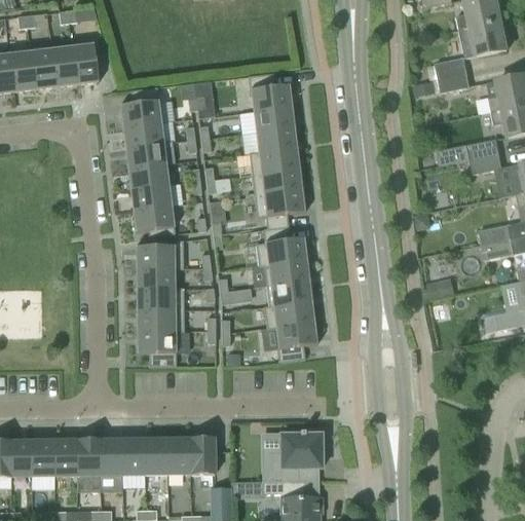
[(457,15),(459,28),(501,20),(497,0),(465,0),(469,13),(457,15)]
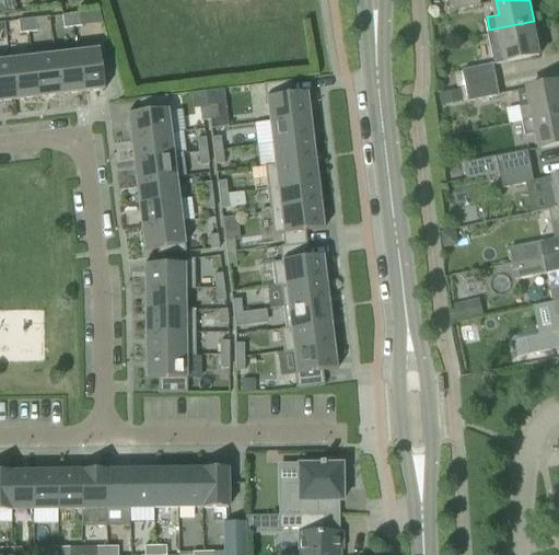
[(81,22),(80,10),(71,11),(72,23),(81,22)]
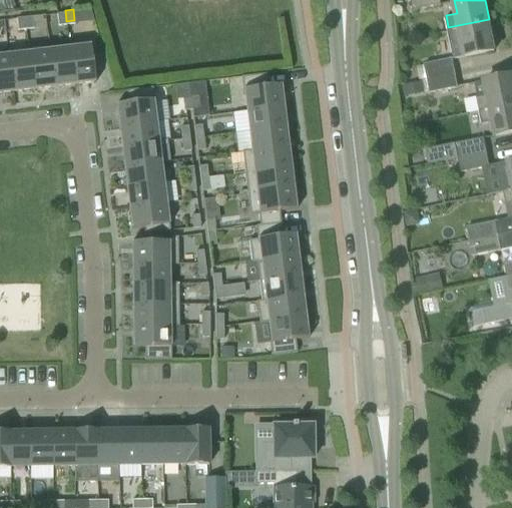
[(66,21),(65,10),(57,10),(59,22),(66,21)]
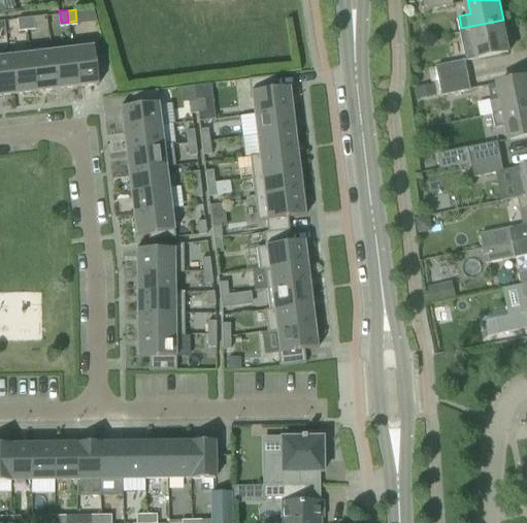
[(35,26),(33,13),(26,14),(27,27),(35,26)]
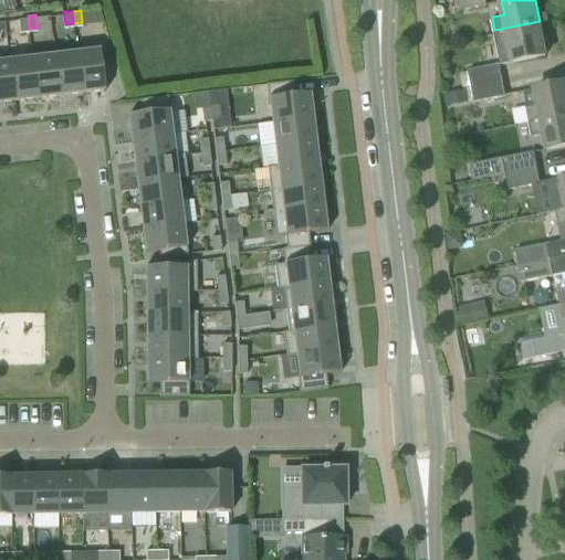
[(29,29),(28,16),(19,17),(20,30),(29,29)]
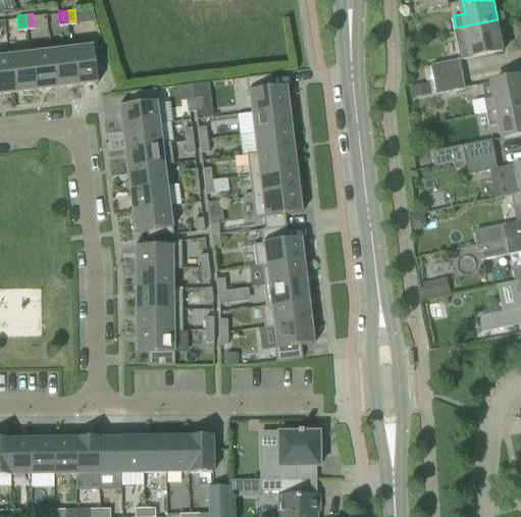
[(498,19),(456,28),(462,56),(504,48),(498,19)]
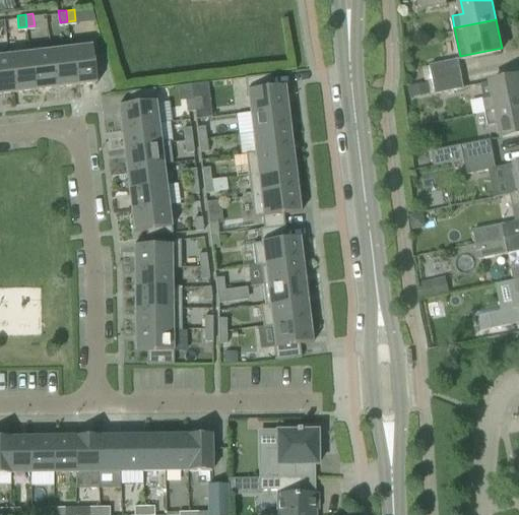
[(96,81),(91,42),(90,43),(90,44),(70,46),(74,82),(94,80),(94,81),(96,81)]
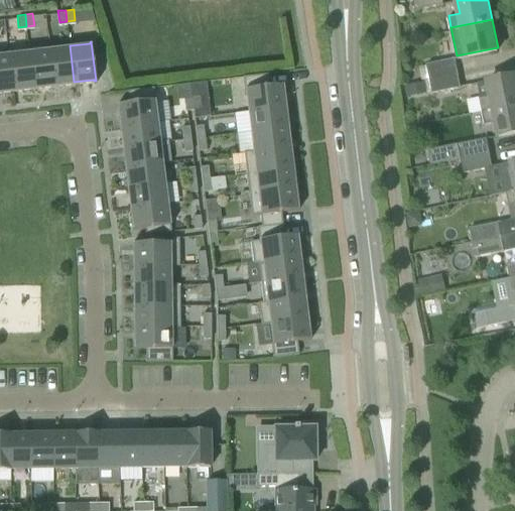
[(74,82),(70,45),(49,48),(53,84),(74,82)]
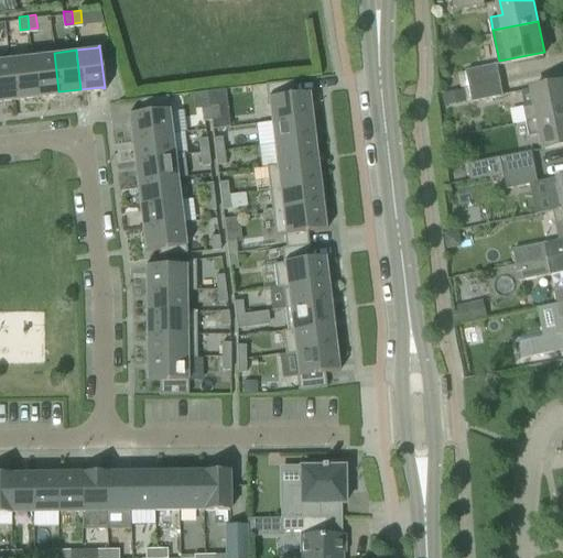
[(58,91),(54,53),(32,55),(36,95),(58,91)]
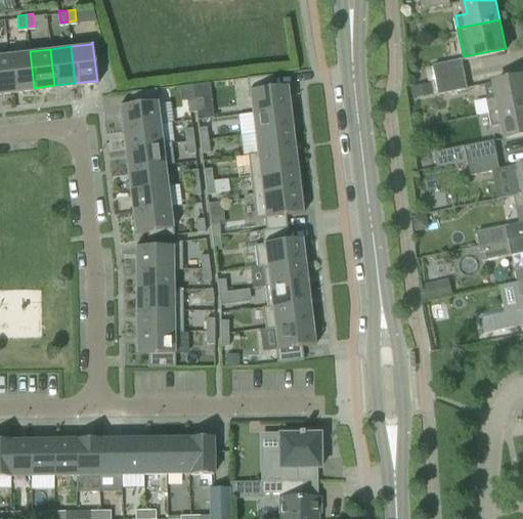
[(34,88),(30,51),(9,53),(13,90),(34,88)]
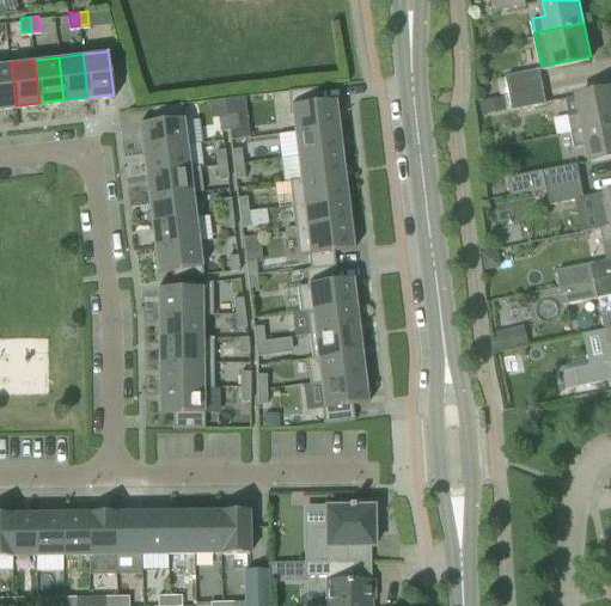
[(0,106),(16,105),(11,62),(0,63),(0,106)]
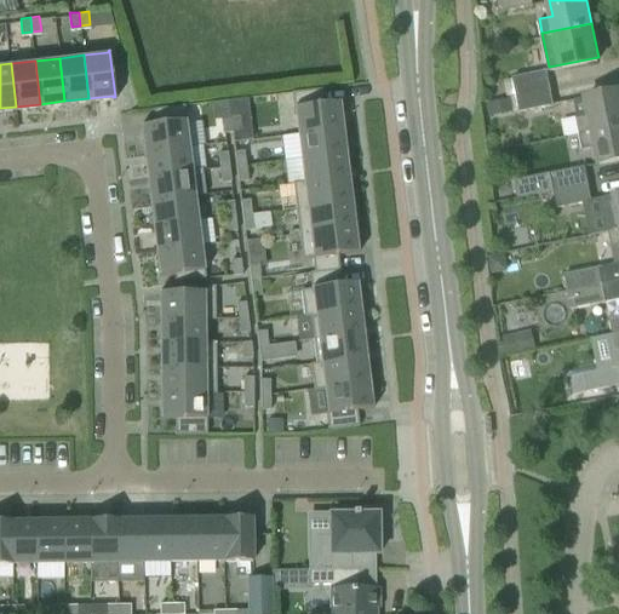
[(513,74),(516,91),(551,84),(548,67),(513,74)]
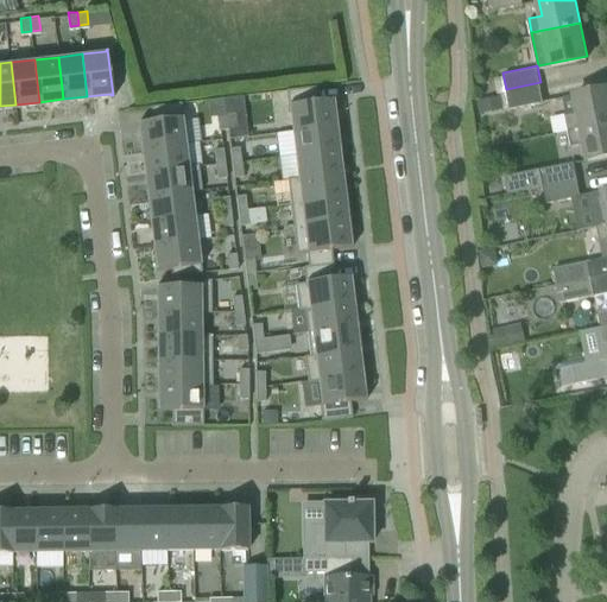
[(541,82),(506,89),(510,106),(544,99),(541,82)]
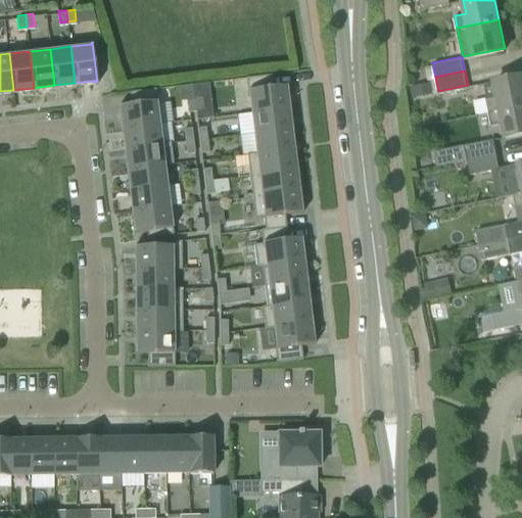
[(288,105),(286,86),(287,86),(287,84),(274,86),(272,73),(246,76),(248,90),(249,90),(252,110),(288,105)]
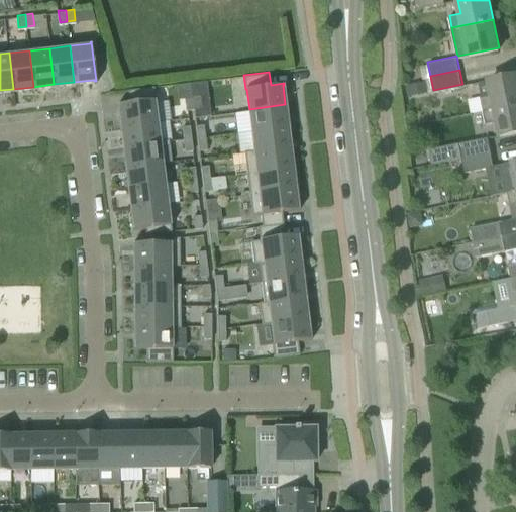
[(515,72),(478,81),(484,108),(515,101),(515,72)]
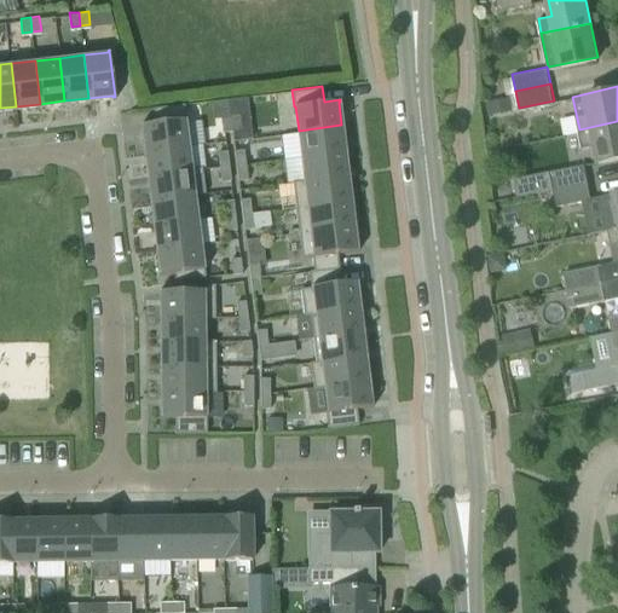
[(188,144),(185,120),(186,120),(184,102),(154,105),(156,121),(140,123),(140,125),(142,125),(144,149),(188,144)]
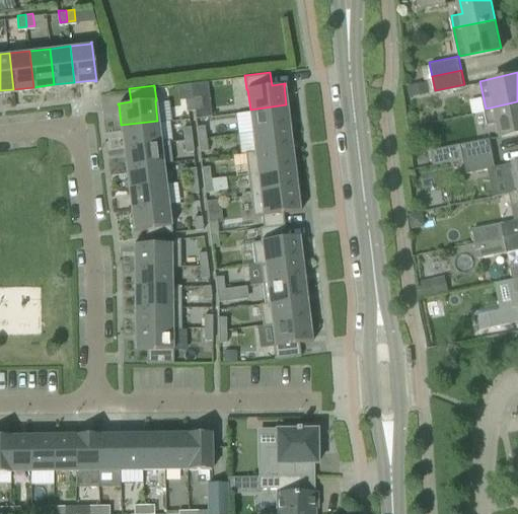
[(195,107),(194,94),(186,95),(187,108),(195,107)]
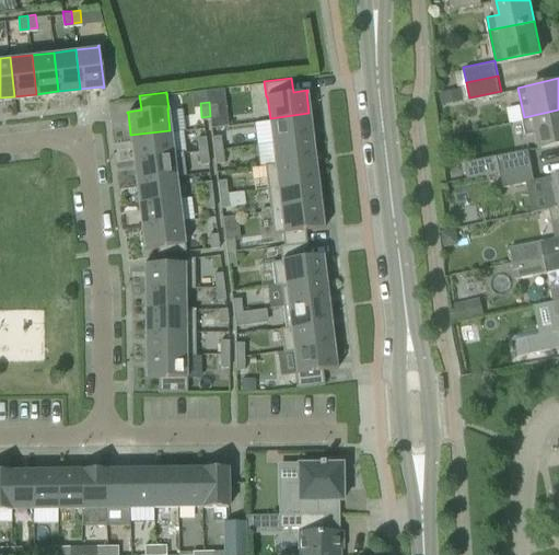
[(219,115),(217,102),(209,102),(210,116),(219,115)]
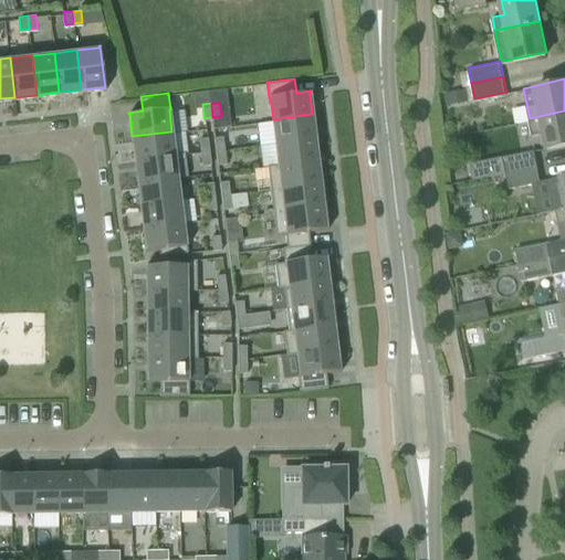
[(564,111),(530,118),(533,135),(545,131),(547,146),(564,141),(564,111)]
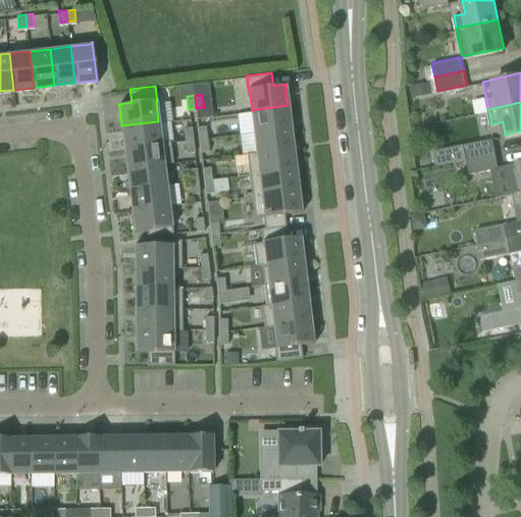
[(291,126),(288,105),(252,110),(254,131),(291,126)]
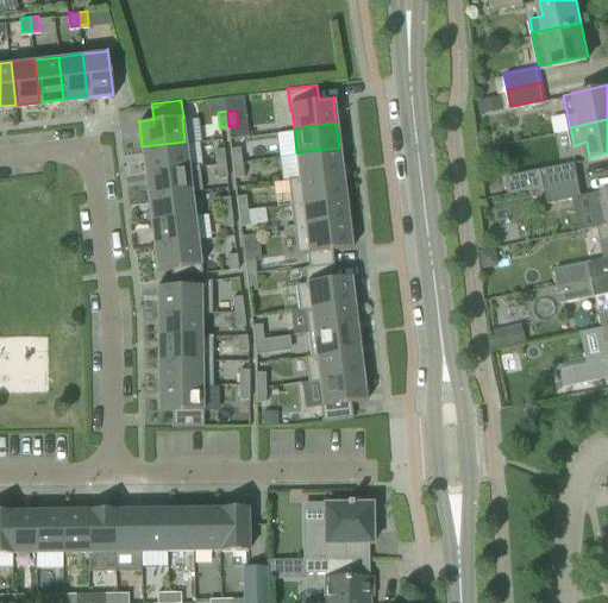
[(188,164),(185,142),(142,146),(145,170),(188,165),(188,164)]
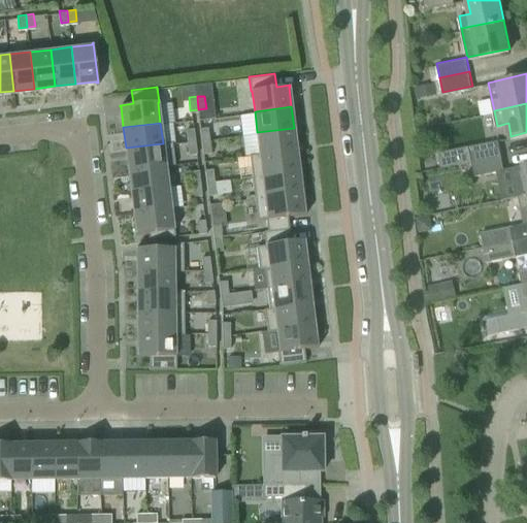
[(209,138),(208,125),(200,126),(201,139),(209,138)]
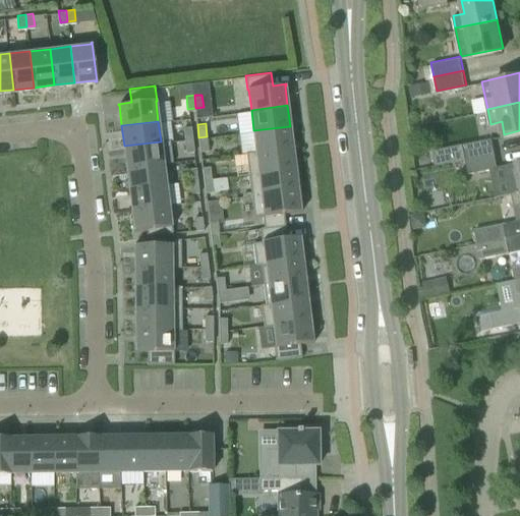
[(193,137),(191,124),(183,125),(185,138),(193,137)]
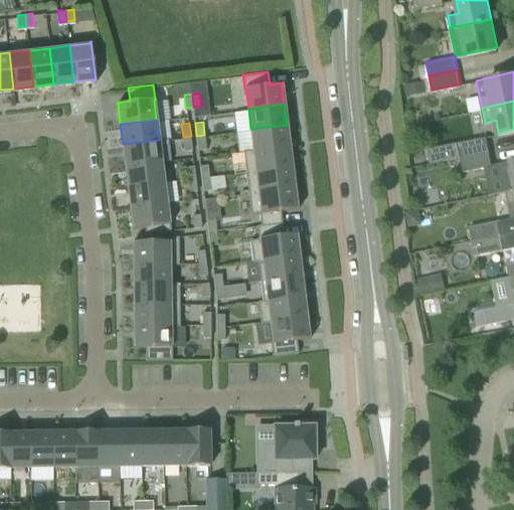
[(289,145),(287,125),(250,129),(253,148),(253,149),(289,145)]
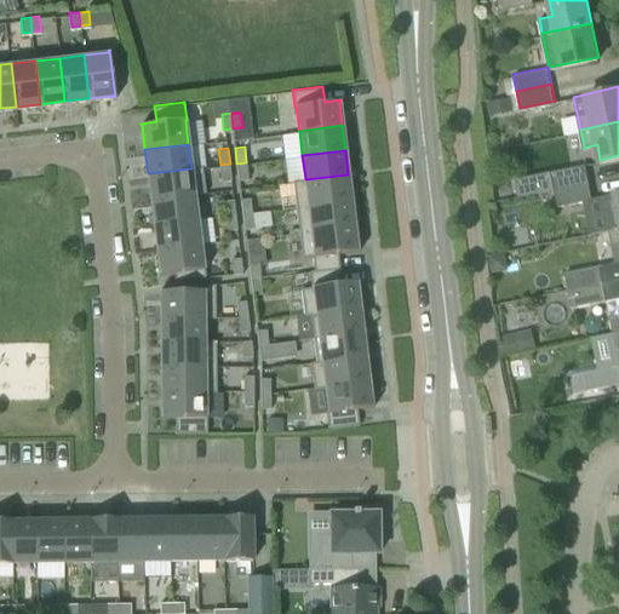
[(550,168),(555,187),(590,181),(586,161),(550,168)]
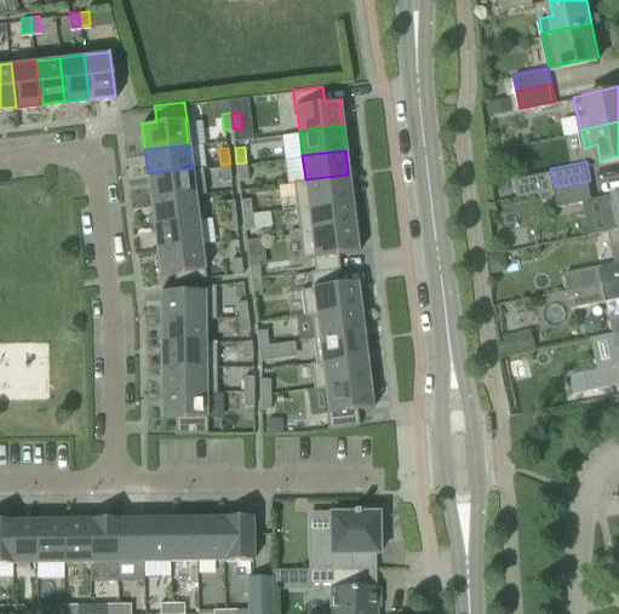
[(248,177),(246,162),(236,164),(239,178),(248,177)]
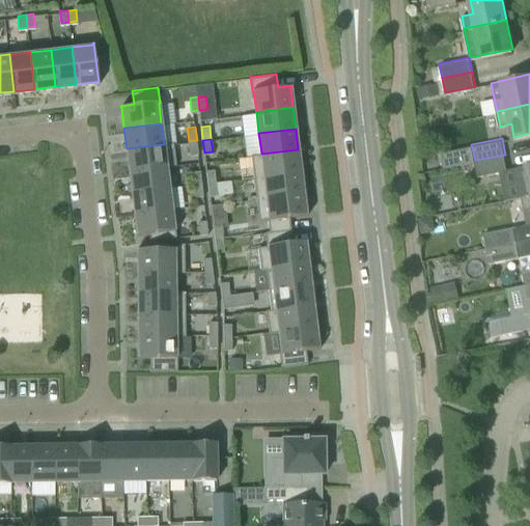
[(198,153),(197,140),(189,141),(190,154),(198,153)]
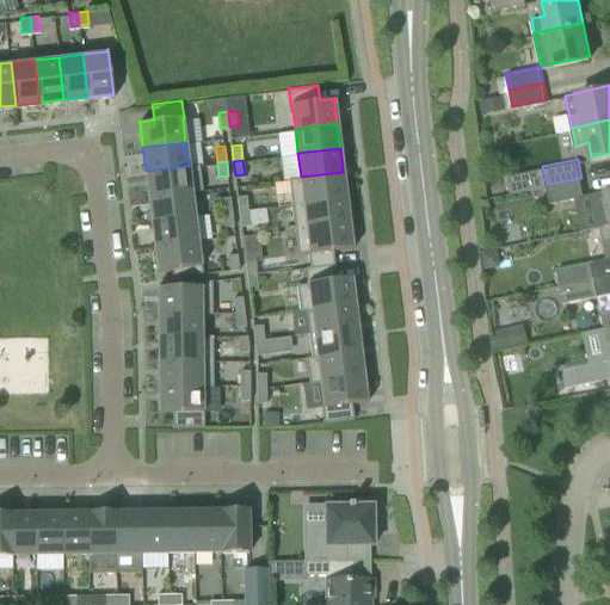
[(191,190),(190,176),(201,173),(199,162),(189,165),(189,166),(146,171),(149,195),(191,190)]
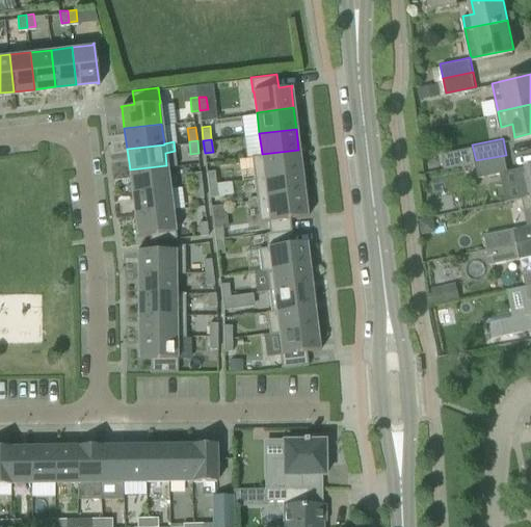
[(301,170),(298,150),(262,154),(262,153),(251,155),(254,177),(301,170)]
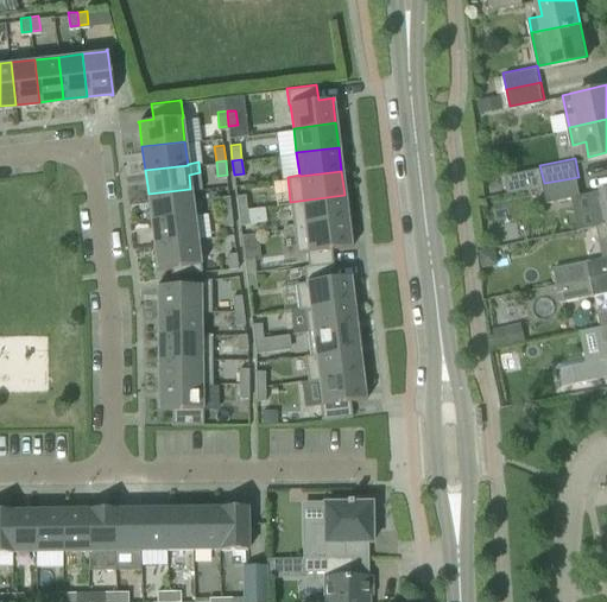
[(579,177),(544,183),(547,201),(581,194),(579,177)]
